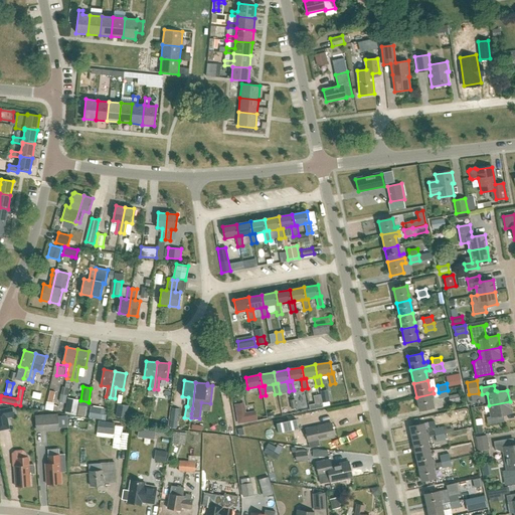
[(62,387),(60,394),(68,395),(69,388),(64,387),(62,387)]
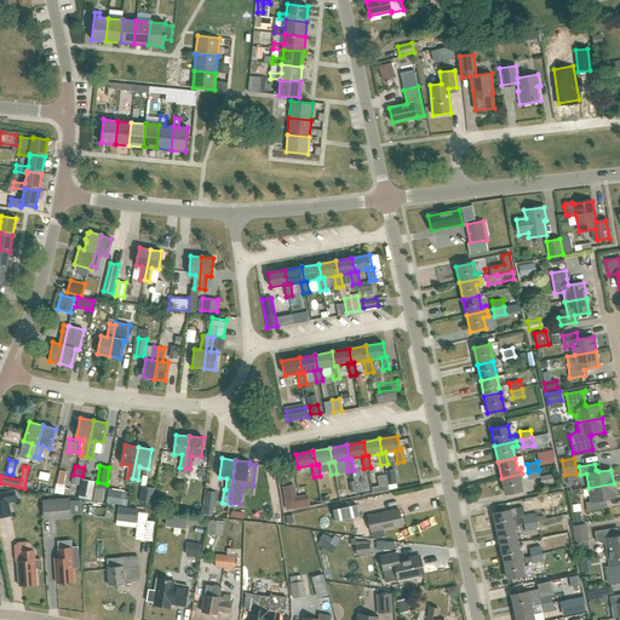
[(540,477),(539,470),(528,472),(530,480),(540,477)]
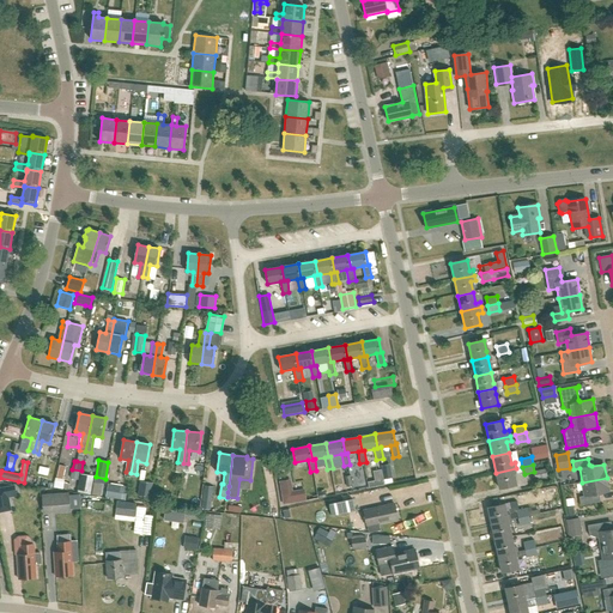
[(496,473),(499,489),(516,485),(514,474),(517,473),(516,468),(496,473)]
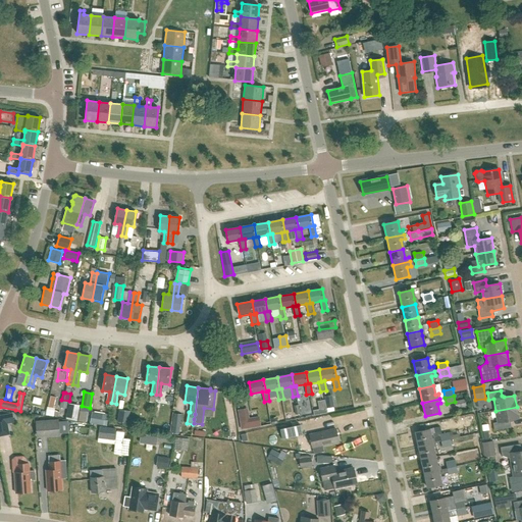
[(466,399),(456,401),(457,408),(467,406),(466,399)]
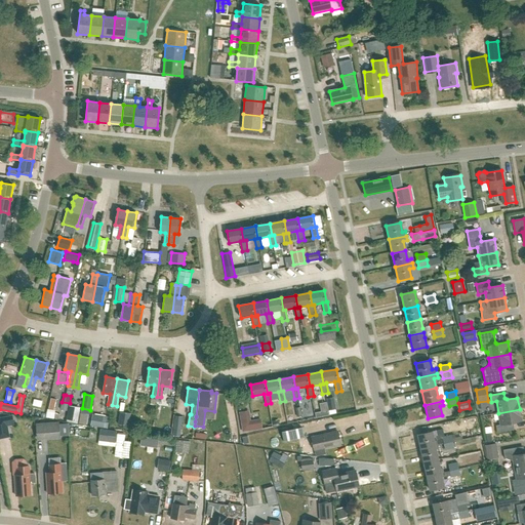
[(326,402),(320,403),(322,416),(329,415),(326,402)]
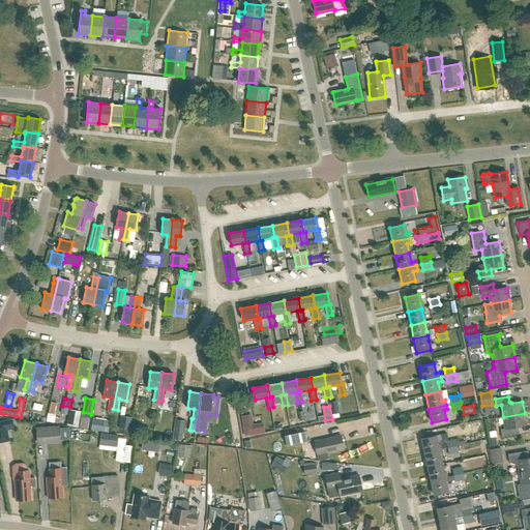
[(69,411),(67,424),(78,425),(80,412),(69,411)]
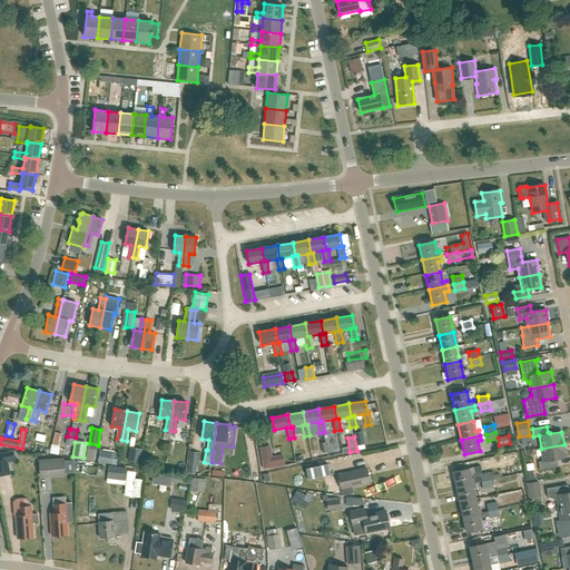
[(564,444),(541,449),(543,461),(538,462),(540,470),(554,468),(553,461),(554,460),(567,458),(564,444)]
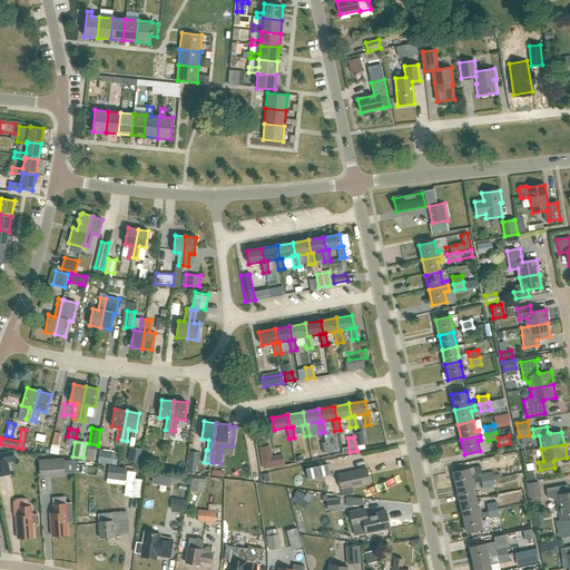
[(130,448),(128,461),(130,461),(139,463),(141,450),(130,448)]
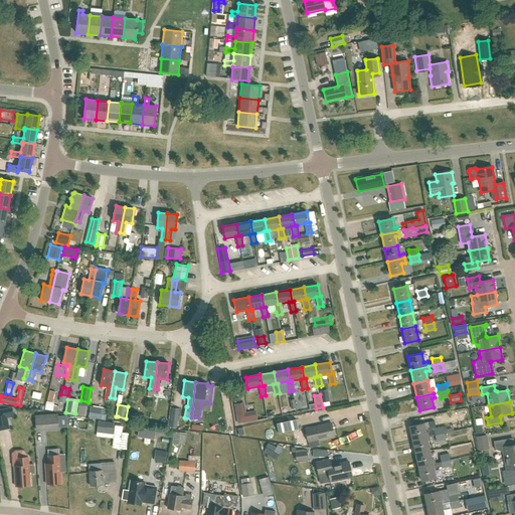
[(78,405),(77,415),(84,416),(87,406),(78,405)]
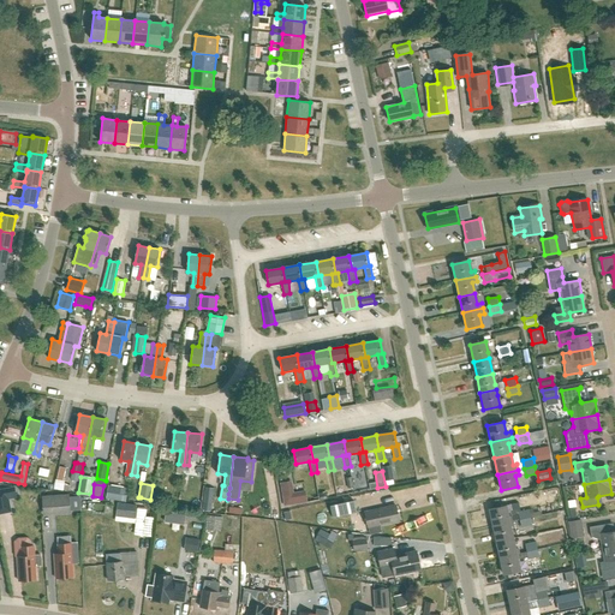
[(129,489),(108,485),(106,499),(126,502),(129,489)]
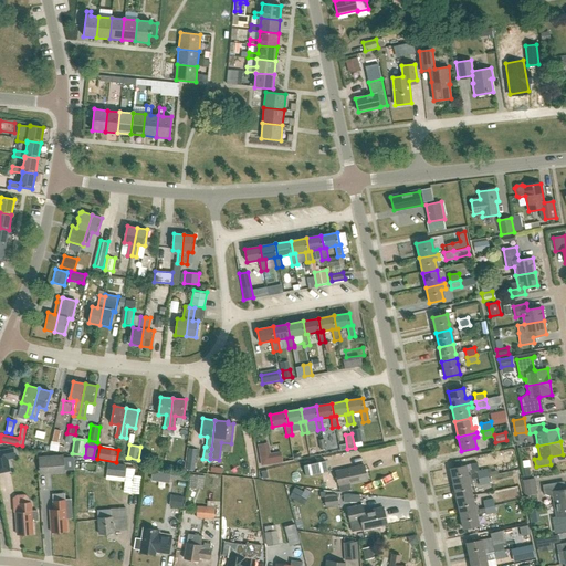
[(186,469),(194,470),(197,450),(189,449),(186,469)]
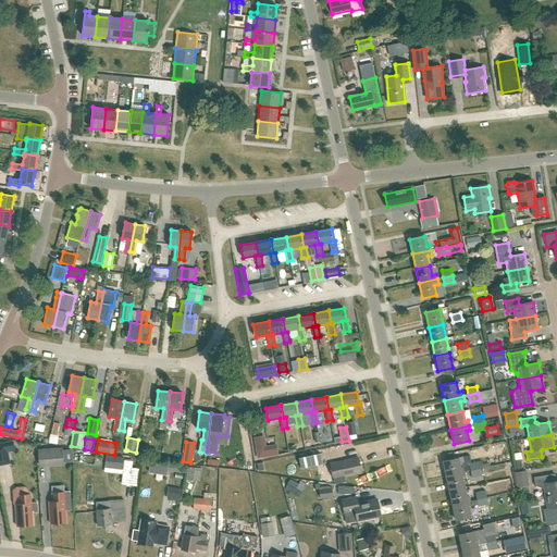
[(7,452),(5,443),(0,444),(0,465),(9,463),(7,452)]
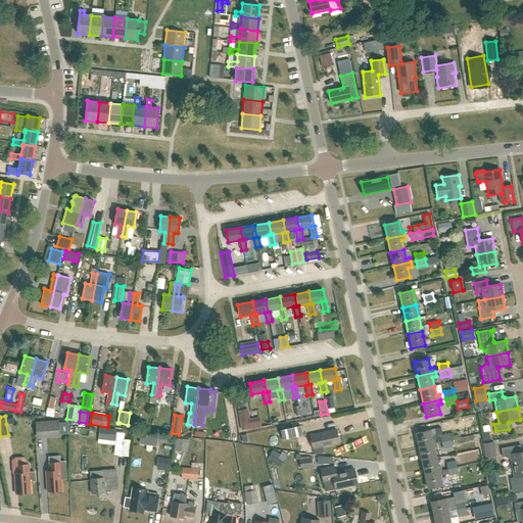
[(28,417),(27,429),(36,429),(36,417),(28,417)]
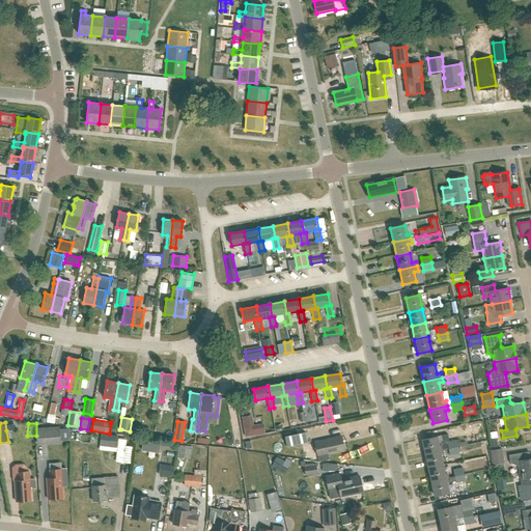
[(266,434),(264,431),(264,427),(263,425),(244,428),(246,437),(266,434)]
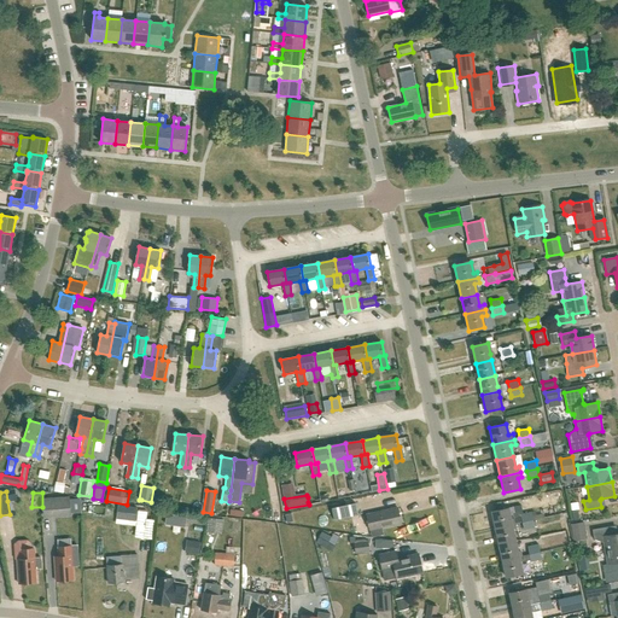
[(45,517),(71,516),(70,496),(42,499),(45,517)]
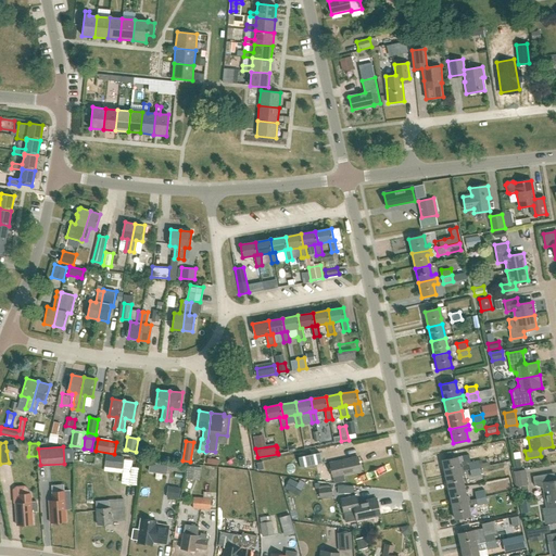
[(298,456),(300,467),(321,463),(319,452),(298,456)]
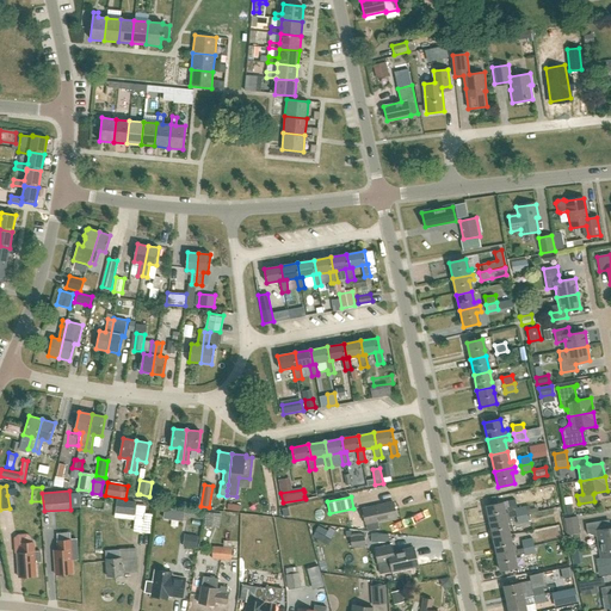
[(116,499),(113,512),(133,514),(134,501),(116,499)]
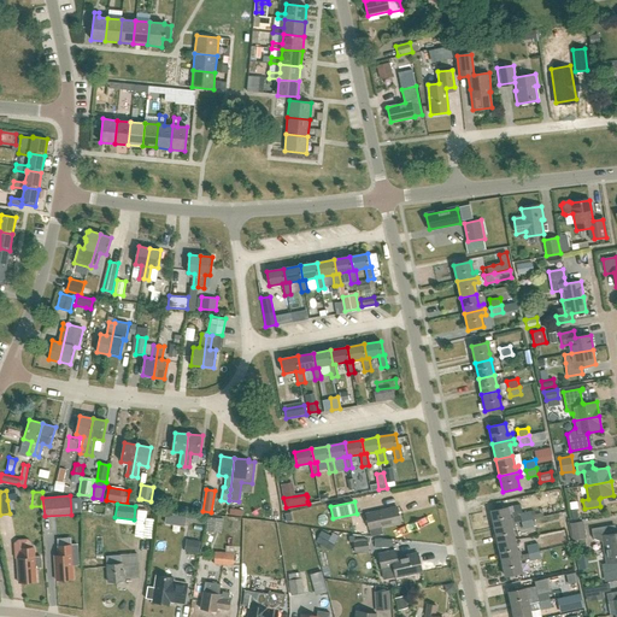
[(507,507),(491,511),(494,528),(511,524),(522,522),(533,519),(532,511),(521,513),(518,505),(507,507)]
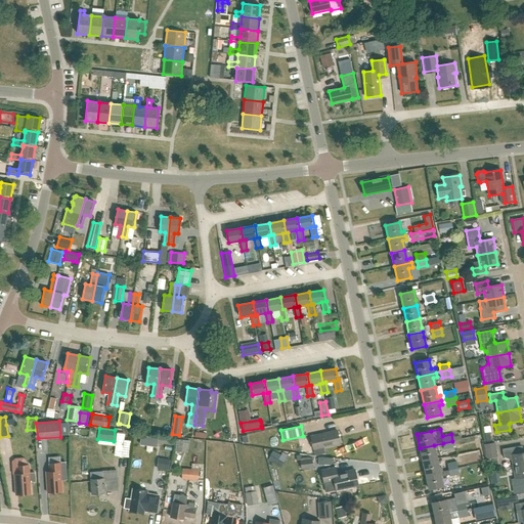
[(236,440),(238,434),(229,432),(228,437),(236,440)]
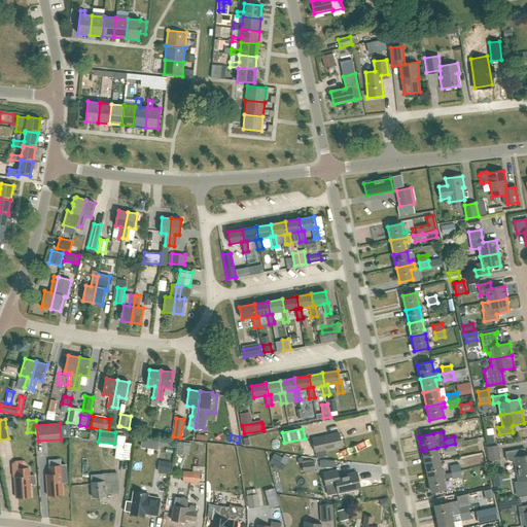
[(315,450),(326,447),(326,449),(342,446),(339,434),(313,441),(315,450)]
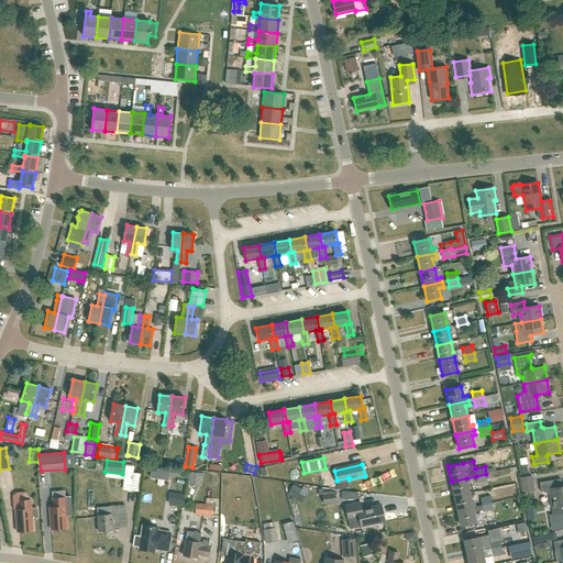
[(123,472),(121,487),(138,489),(139,474),(123,472)]
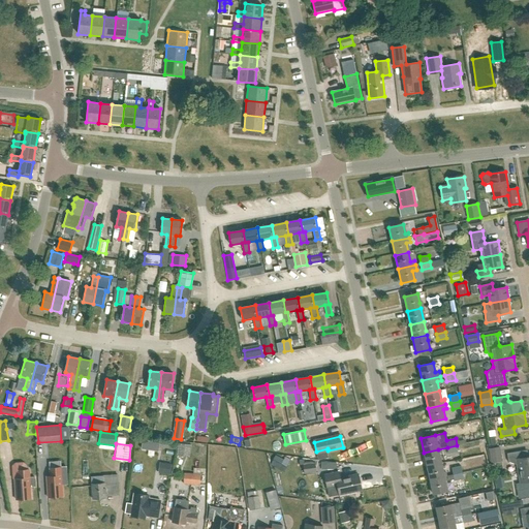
[(190,445),(178,443),(177,455),(188,456),(190,445)]
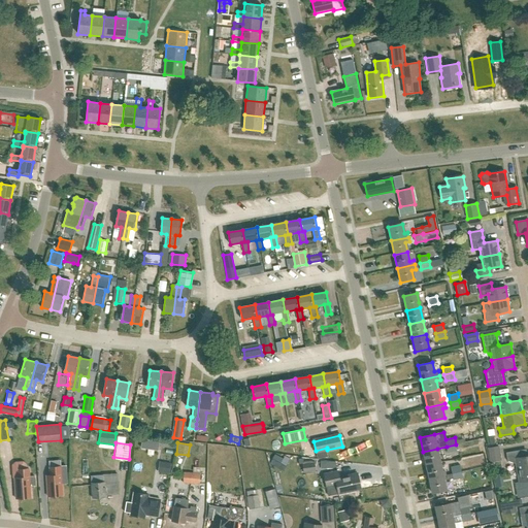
[(456,444),(447,447),(448,451),(449,453),(458,451),(456,444)]
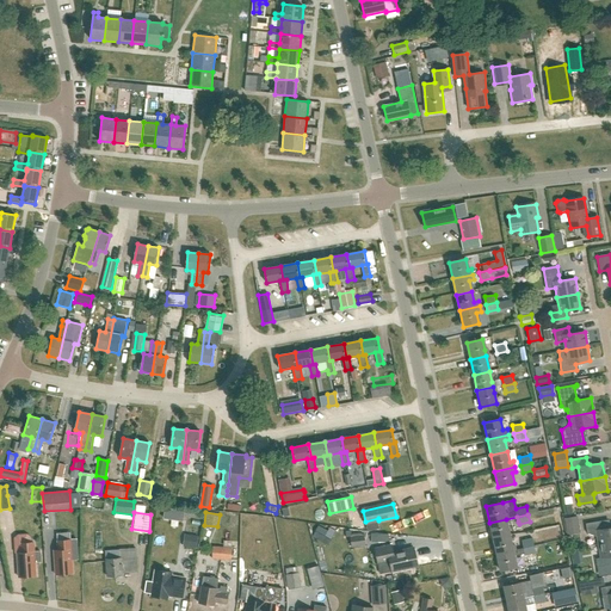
[(580,532),(578,516),(566,518),(568,535),(580,532)]
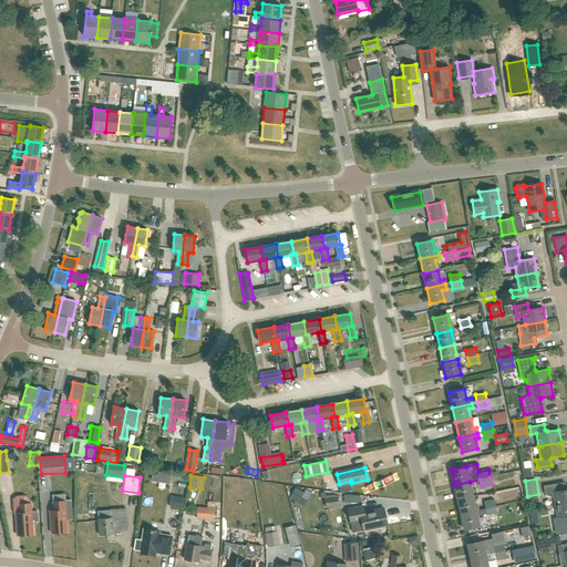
[(254,482),(228,487),(230,494),(255,488),(254,482)]
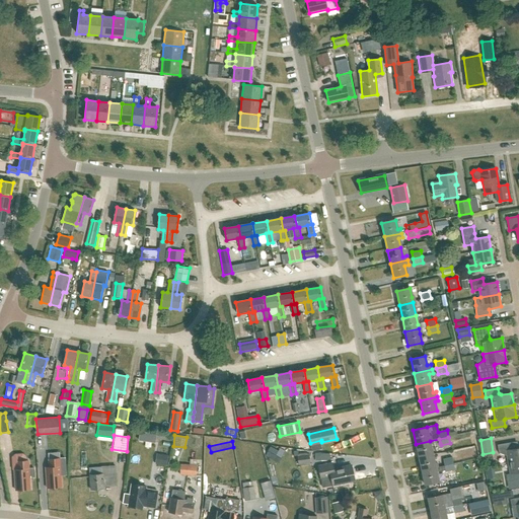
[(430,441),(416,444),(419,457),(433,454),(430,441)]
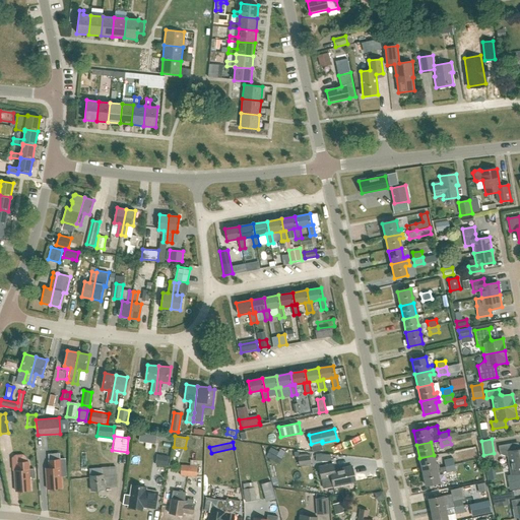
[(519,449),(517,450),(516,449),(515,443),(499,446),(500,454),(509,457),(510,463),(519,461),(519,449)]
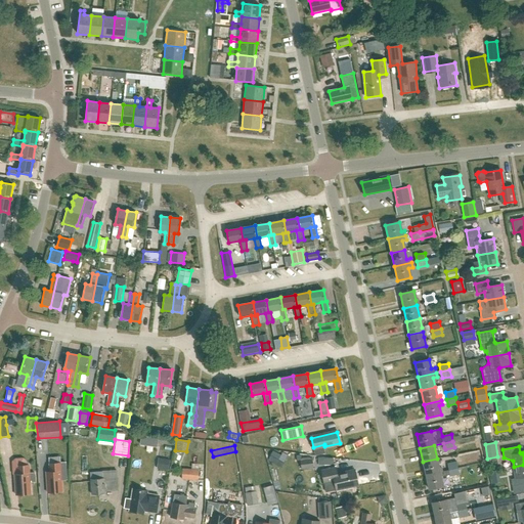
[(272,451),(267,460),(275,464),(279,456),(272,451)]
